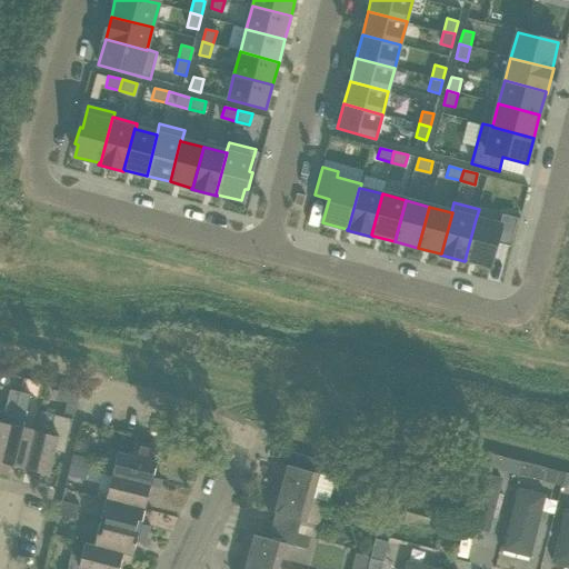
[(476,219),(465,260),(466,260),(490,267),(496,242),(510,247),(517,219),(501,215),(499,225),(476,219)]
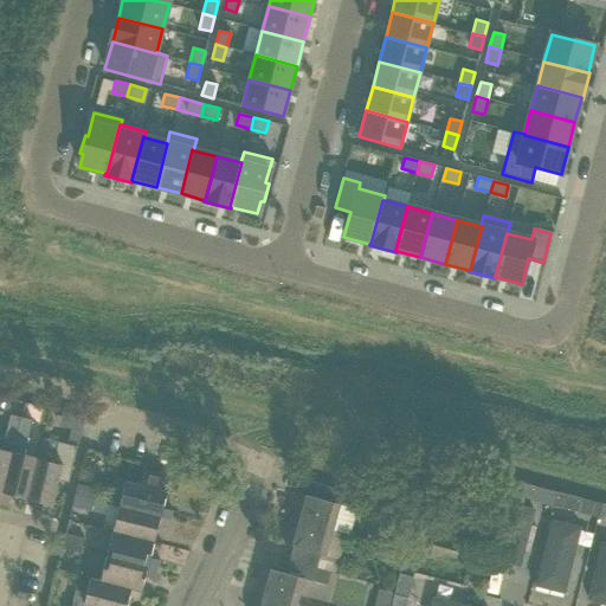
[(0,449),(0,501),(18,432),(21,418),(11,416),(2,450),(0,449)]
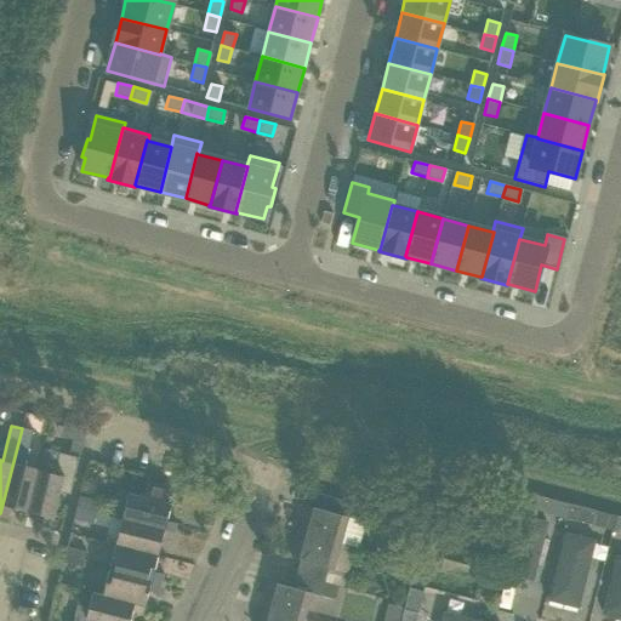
[(18,443),(0,513),(0,516),(9,518),(11,508),(28,512),(38,469),(23,466),(28,445),(32,431),(22,428),(18,443)]
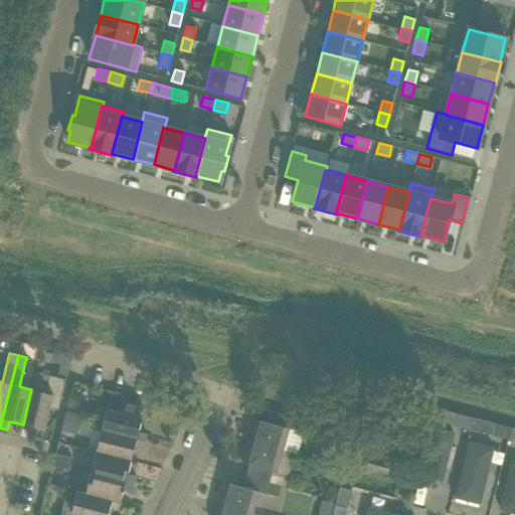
[(61,365),(58,377),(65,379),(69,367),(61,365)]
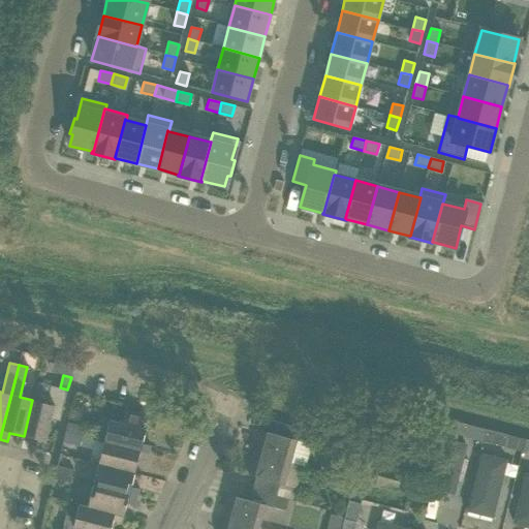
[(45,404),(32,400),(24,436),(37,439),(35,448),(43,450),(52,419),(59,422),(67,390),(60,387),(51,385),(45,404)]
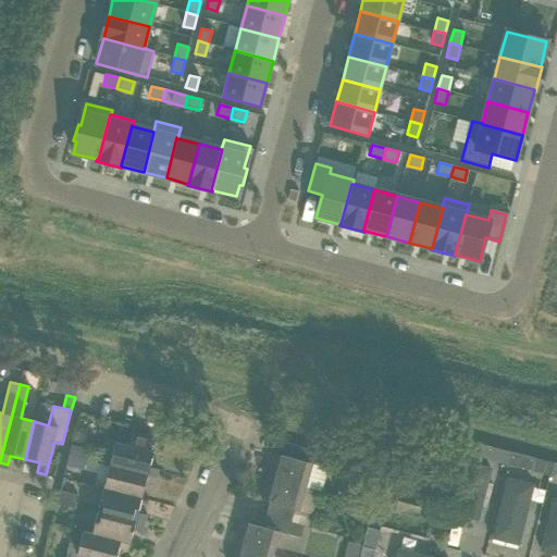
[(110,466),(157,478),(159,469),(149,467),(153,452),(148,450),(152,436),(133,431),(130,446),(116,443),(110,466)]
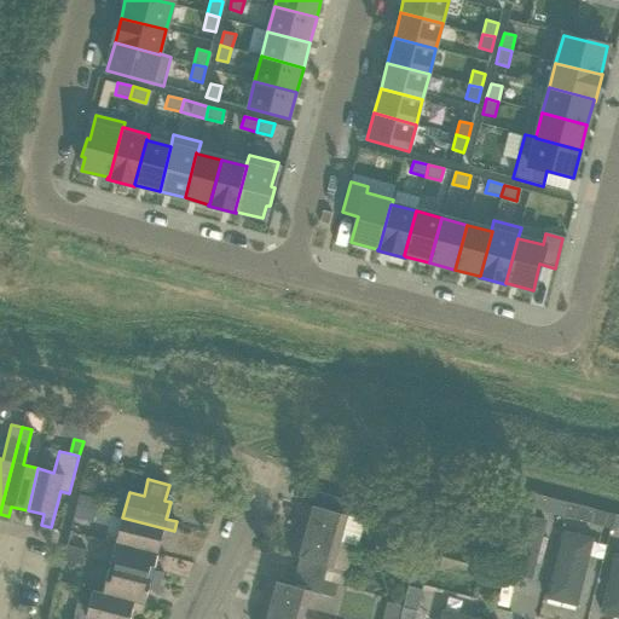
[(518,504),(544,512),(548,497),(522,490),(518,504)]
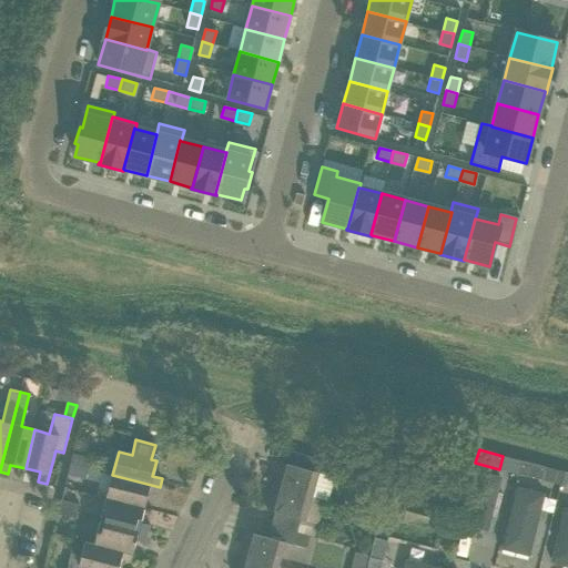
[(280,462),(273,486),(312,497),(318,473),(327,476),(330,465),(331,463),(313,457),(292,452),(288,465),(280,462)]
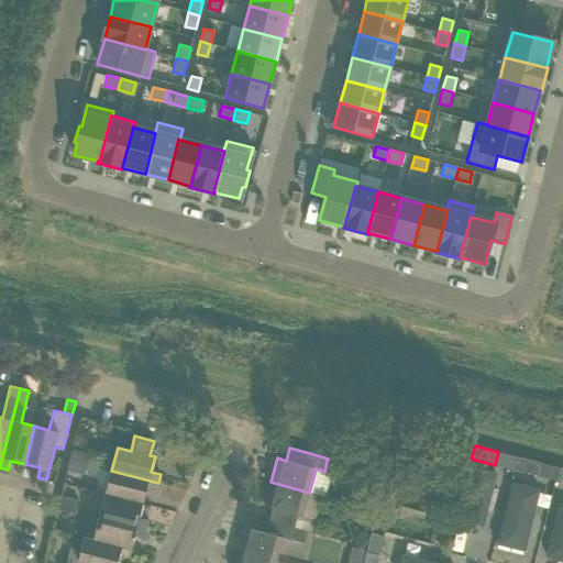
[(69,461),(87,464),(90,454),(73,450),(69,461)]
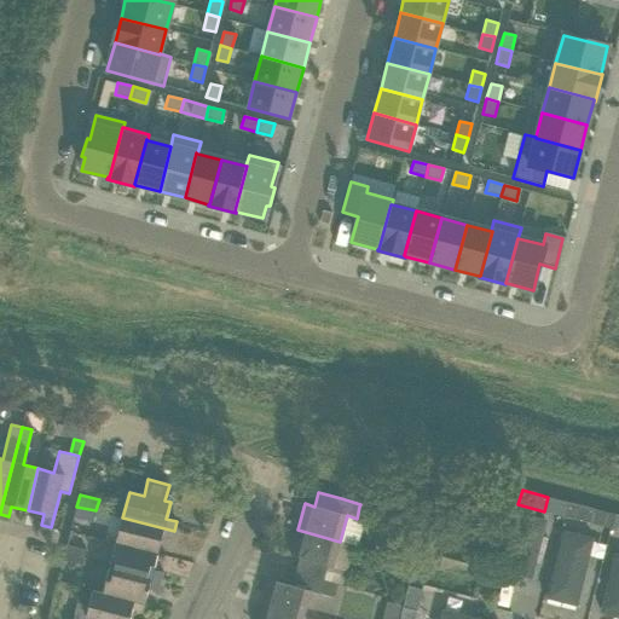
[(568,503),(565,516),(590,524),(594,509),(568,503)]
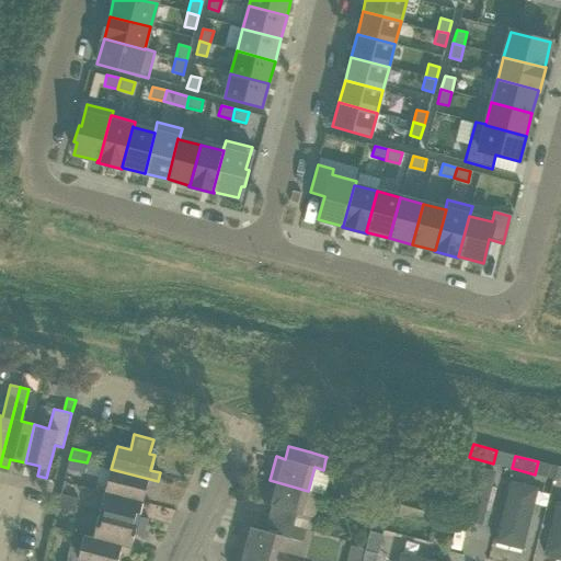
[(499,465),(471,458),(458,513),(485,519),(499,465)]
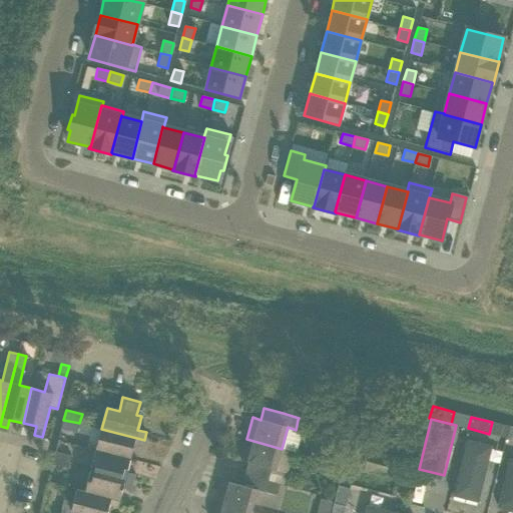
[(79,423),(63,420),(61,429),(77,433),(79,423)]
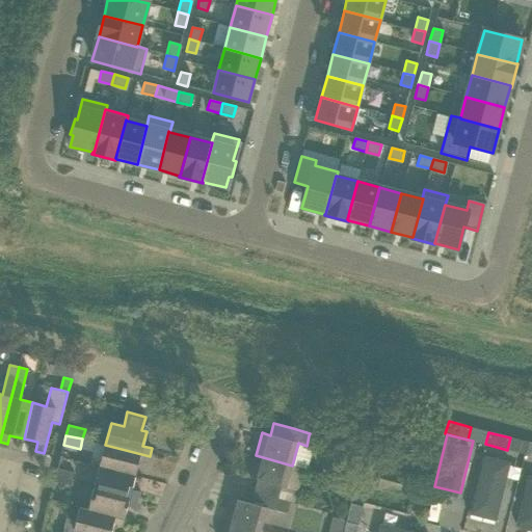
[(342,443),(339,453),(356,457),(358,448),(342,443)]
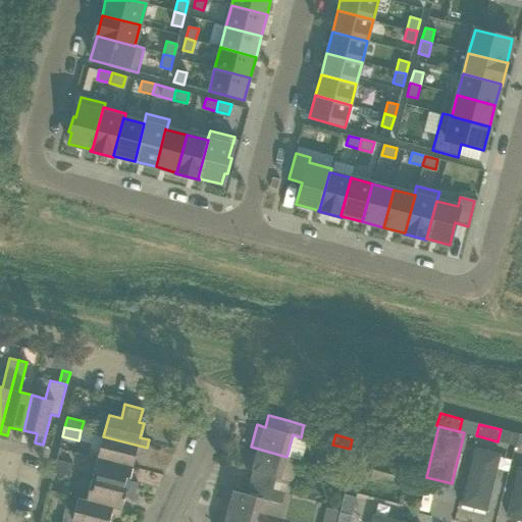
[(145,456),(147,448),(103,436),(98,458),(133,467),(137,453),(145,456)]
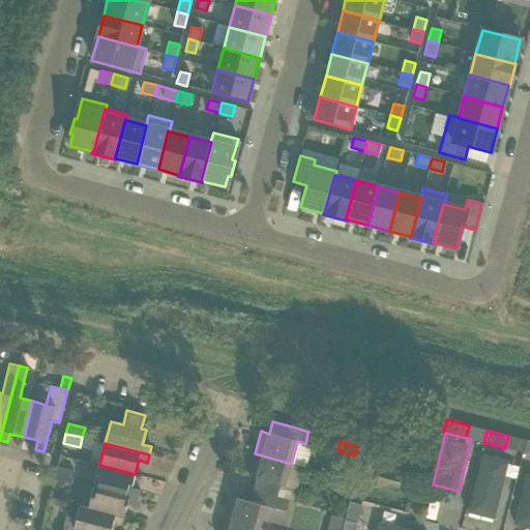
[(509,455),(484,449),(470,507),(495,513),(509,455)]
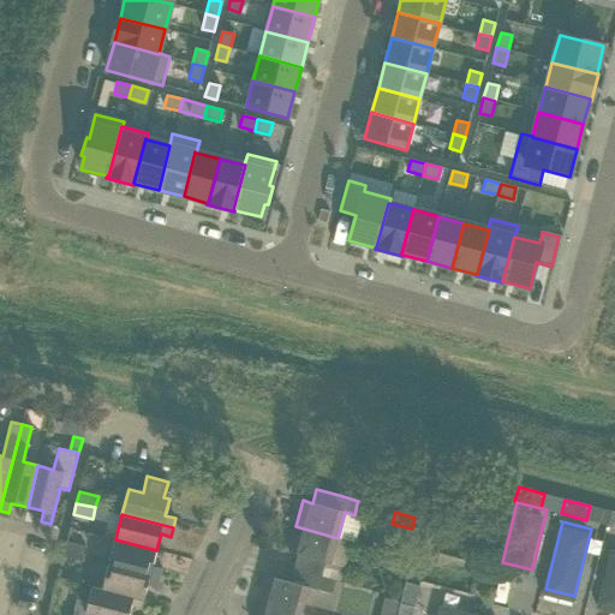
[(321,575),(321,577),(334,580),(340,583),(344,568),(330,565),(338,538),(296,526),(288,551),(298,554),(293,568),(321,575)]
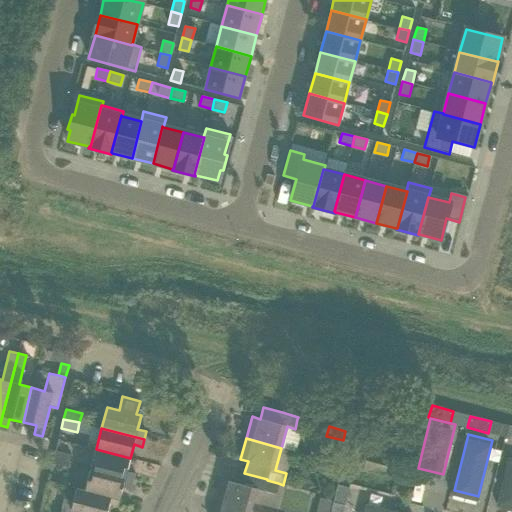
[(386,443),(382,456),(402,462),(406,448),(386,443)]
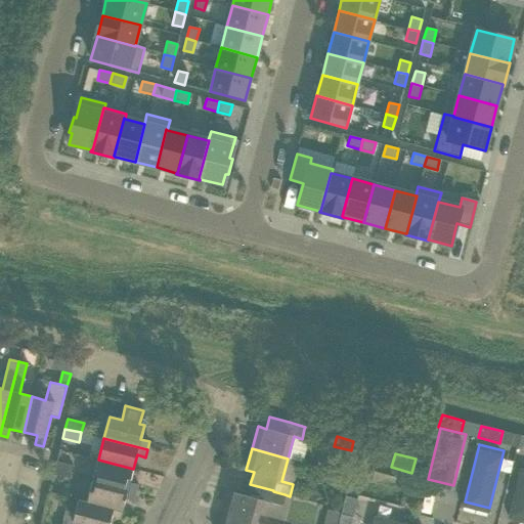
[(92,481),(136,492),(138,484),(130,482),(133,469),(98,460),(92,481)]
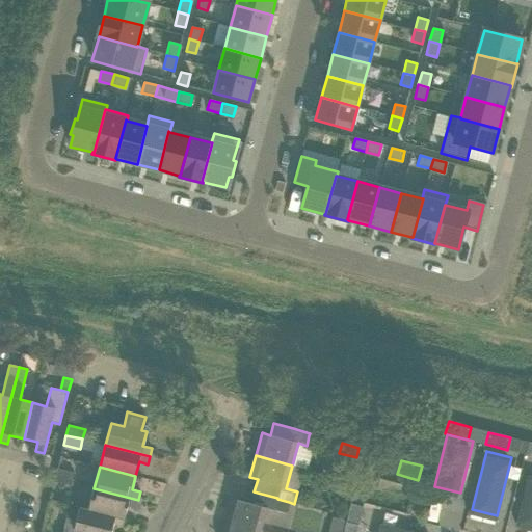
[(55,478),(72,482),(74,473),(57,469),(55,478)]
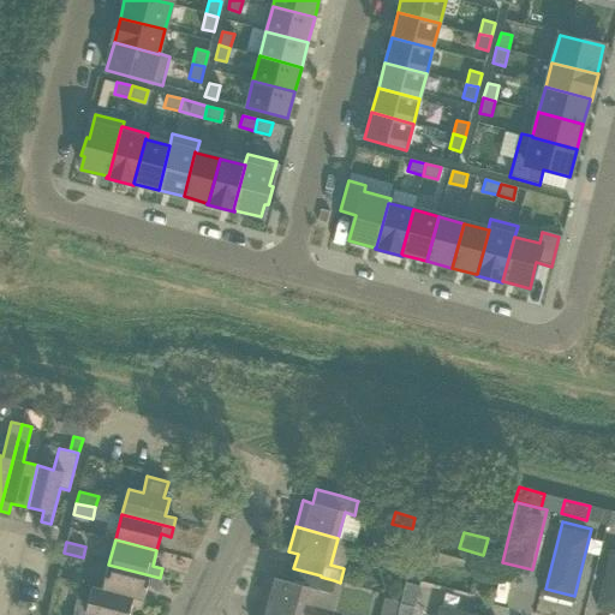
[(599,602),(614,605),(614,543),(599,602)]
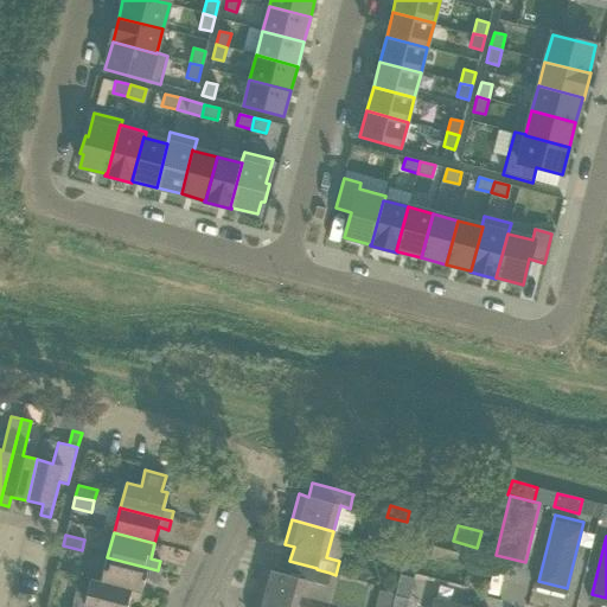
[(82,550),(63,545),(59,557),(78,562),(82,550)]
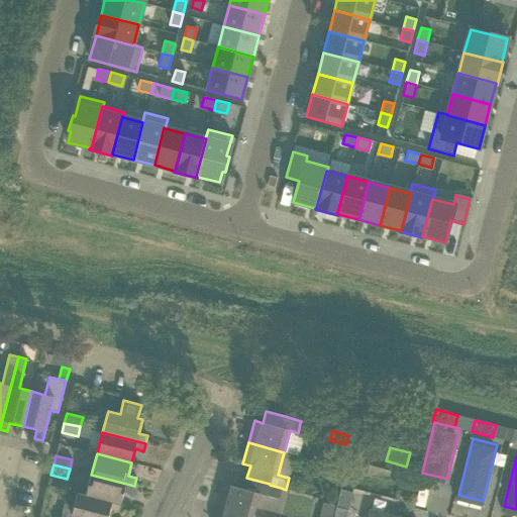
[(368,466),(365,474),(387,480),(390,472),(368,466)]
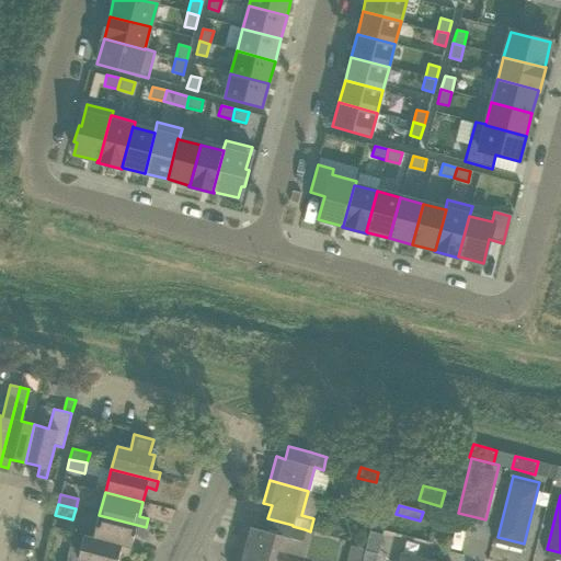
[(93,538),(130,548),(135,533),(144,535),(146,527),(99,515),(93,538)]
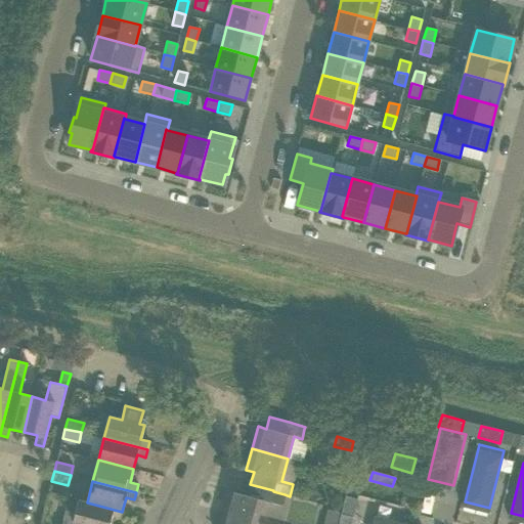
[(227,490),(221,513),(257,522),(263,501),(270,503),(273,491),(273,490),(250,484),(247,495),(227,490)]
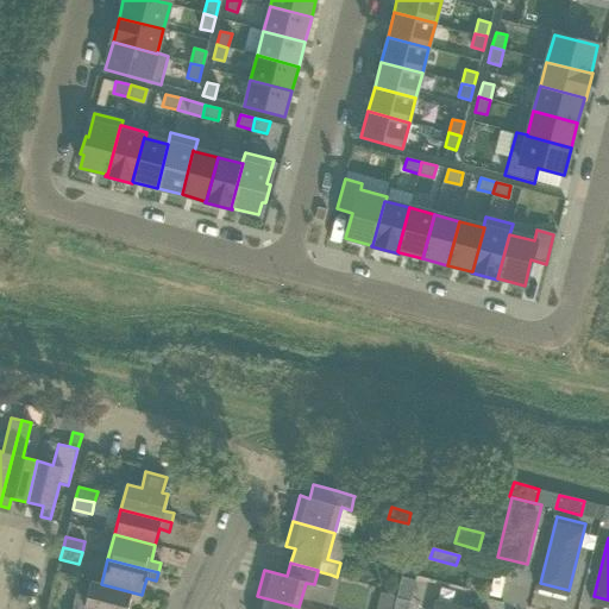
[(470,570),(465,588),(479,591),(484,573),(470,570)]
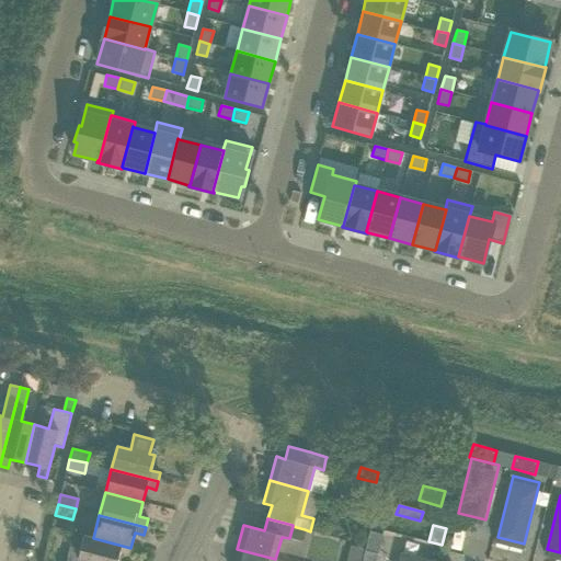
[(293,526),(289,538),(301,542),(305,529),(293,526)]
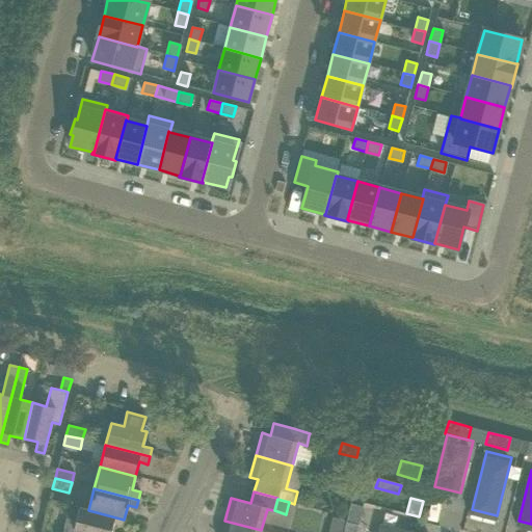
[(123,527),(124,520),(88,510),(88,512),(79,510),(76,521),(67,517),(62,531),(111,531),(113,525),(123,527)]
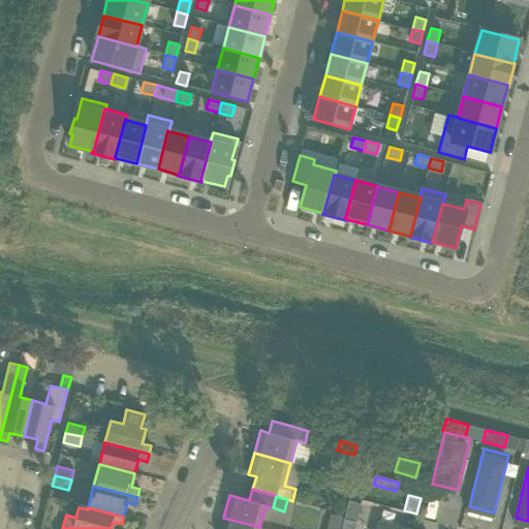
[(331,514),(328,525),(339,528),(342,517),(331,514)]
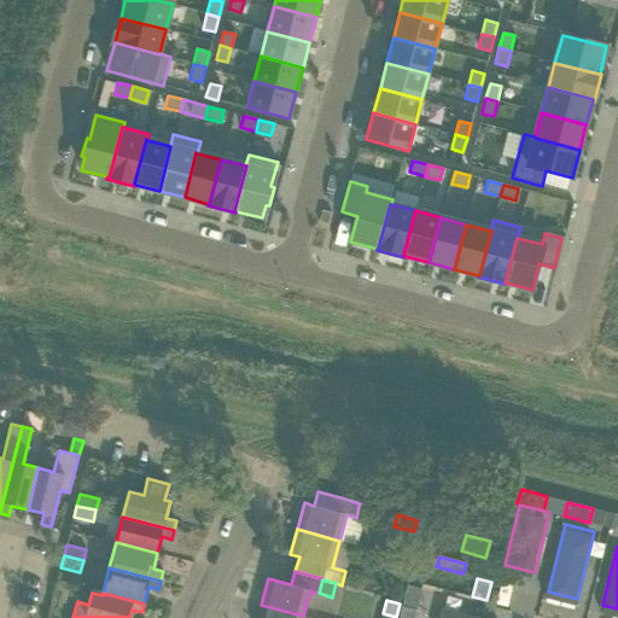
[(500,617),(443,604),(438,617),(500,617)]
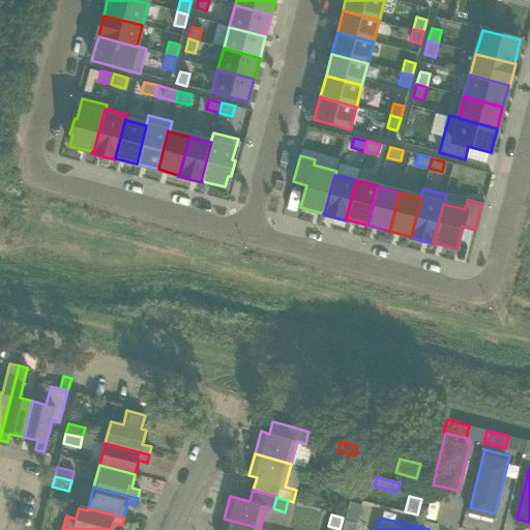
[(260,529),(260,528),(224,519),(221,529),(260,529)]
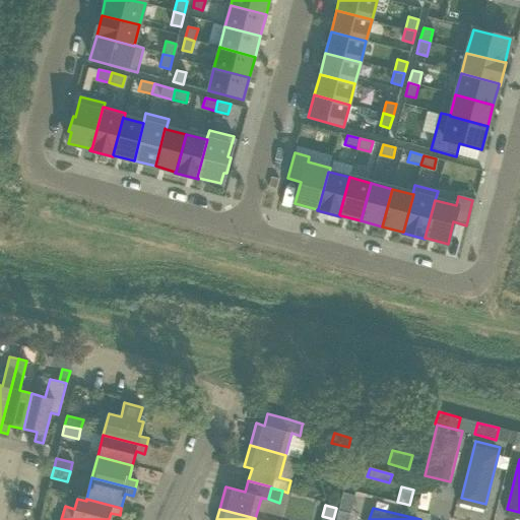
[(338,510),(335,519),(347,519),(350,513),(338,510)]
